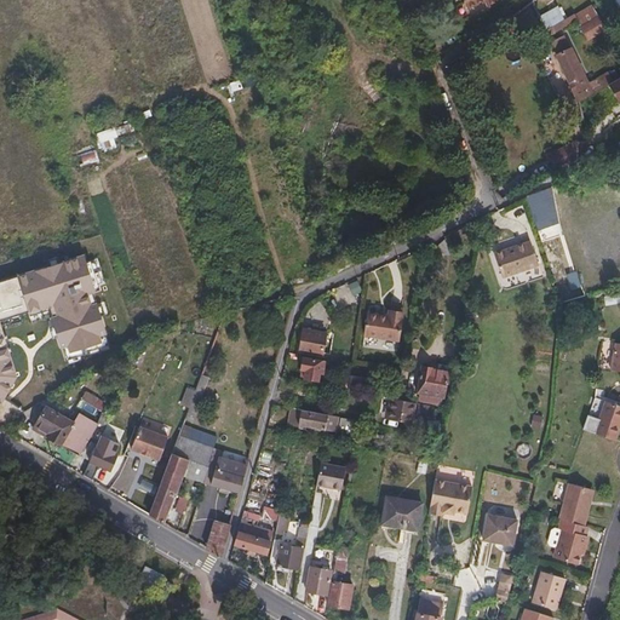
[(580,26),(597,16),(590,4),(573,12),(575,18),(580,26)]
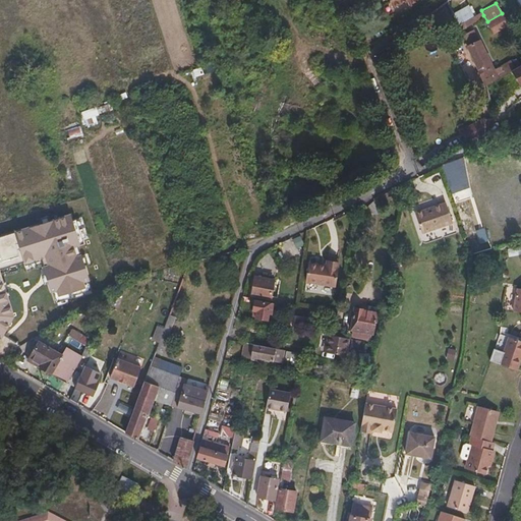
[(460,29),(483,15),(481,10),(457,23),(460,29)]
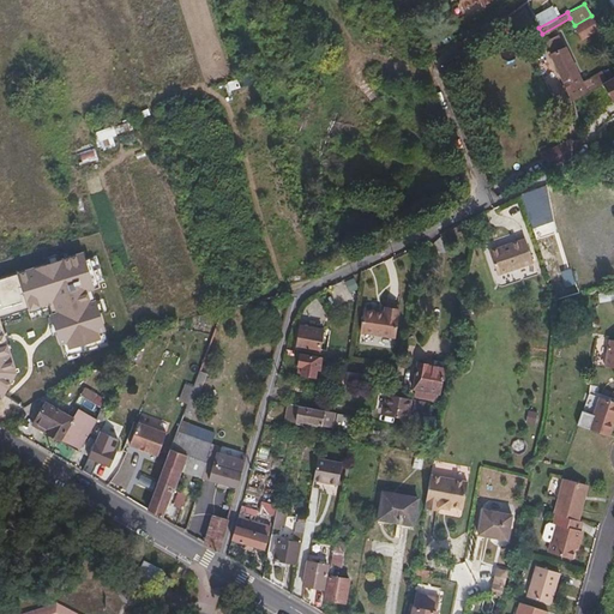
[(581,38),(599,29),(591,16),(575,25),(581,38)]
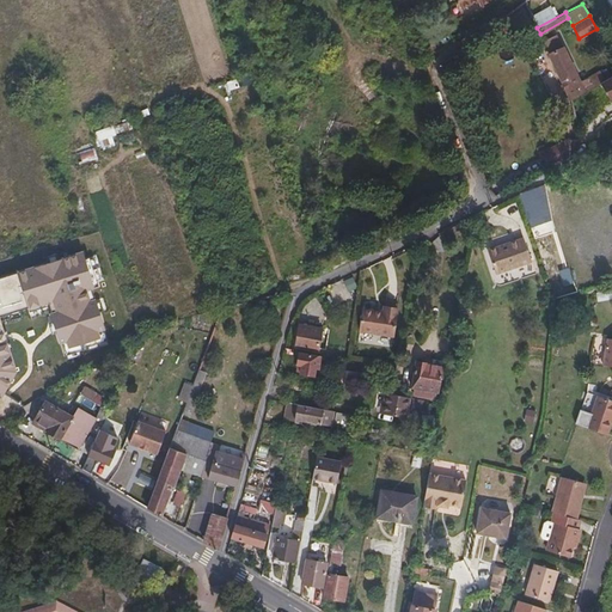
[(581,81),(564,46),(563,47),(556,32),(543,40),(570,101),(599,84),(611,77),(607,72),(601,75),(599,71),(581,81)]
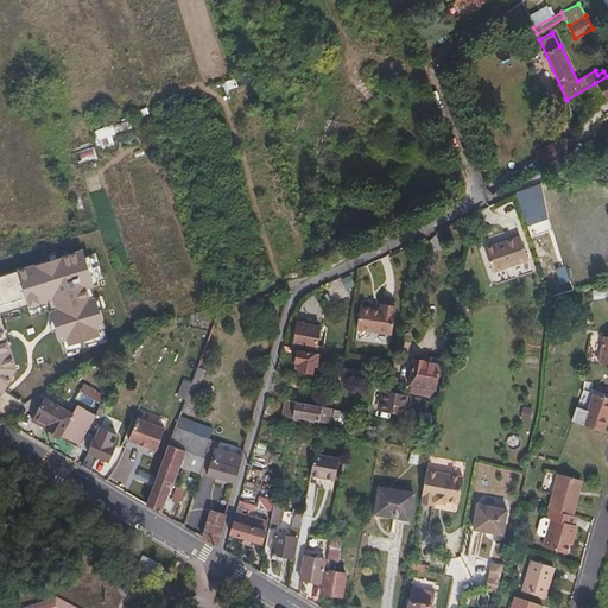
[(607,74),(607,76),(595,83),(606,100),(607,99),(607,74)]
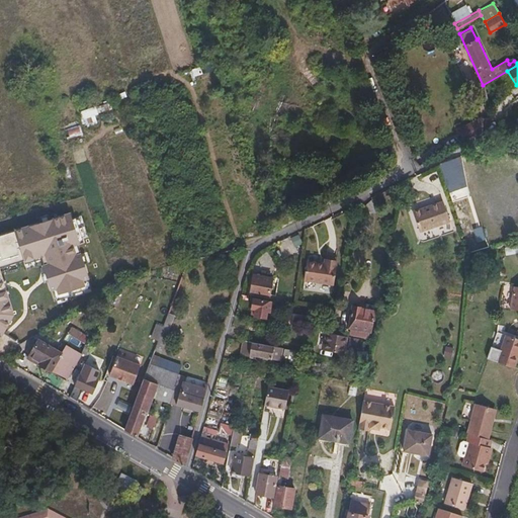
[(461,180),(457,166),(450,168),(448,161),(440,164),(447,185),(461,180)]
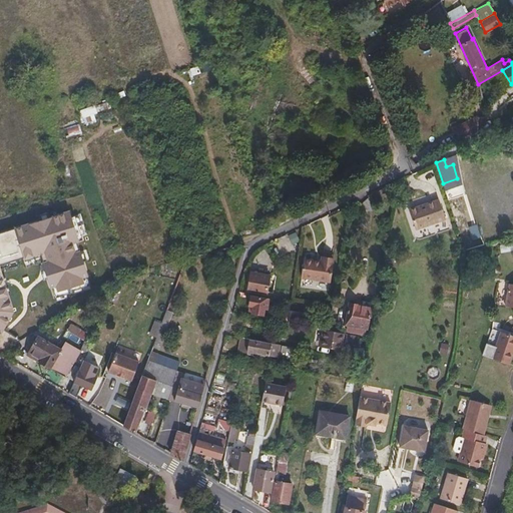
[(413,231),(445,222),(439,200),(407,209),(413,231)]
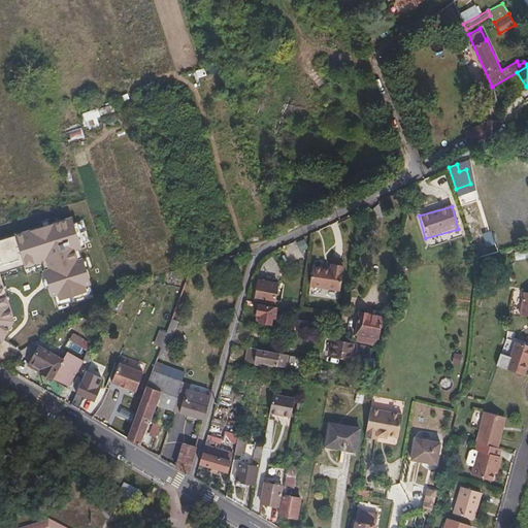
[(95,296),(69,217),(0,237),(0,361),(1,362),(20,351),(3,339),(12,320),(0,275),(0,272),(25,266),(26,269),(41,264),(57,307),(95,296)]
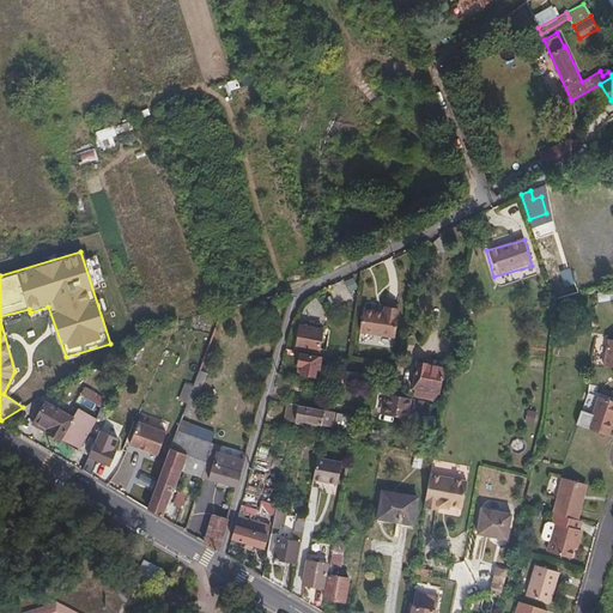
[(576,280),(571,268),(560,273),(564,285),(576,280)]
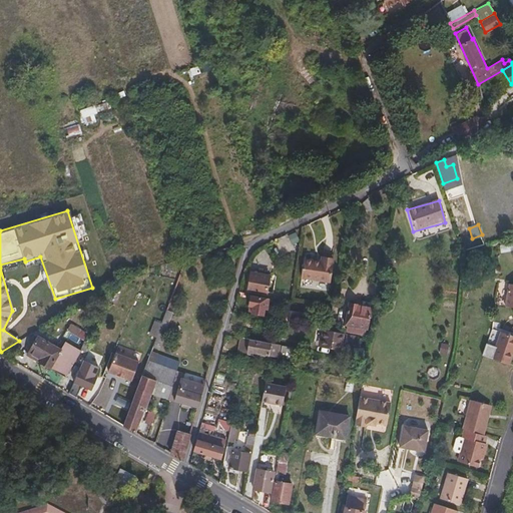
[(307,259),(304,277),(331,282),(336,259),(325,257),(324,262),(307,259)]
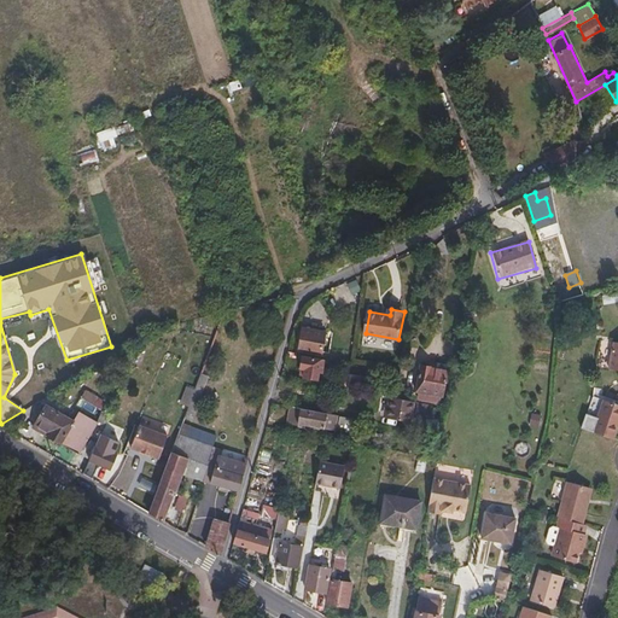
[(304,332),(301,332),(299,339),(303,339),(301,351),(321,355),(326,333),(304,330),(304,332)]
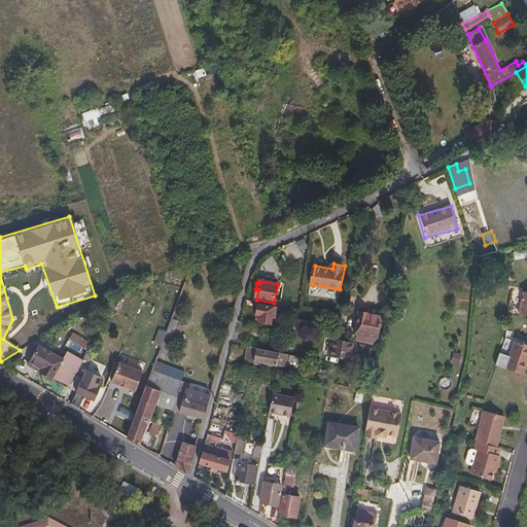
[(259,315),(258,320),(271,322),(272,318),(275,318),(277,309),(259,305),(257,315),(259,315)]
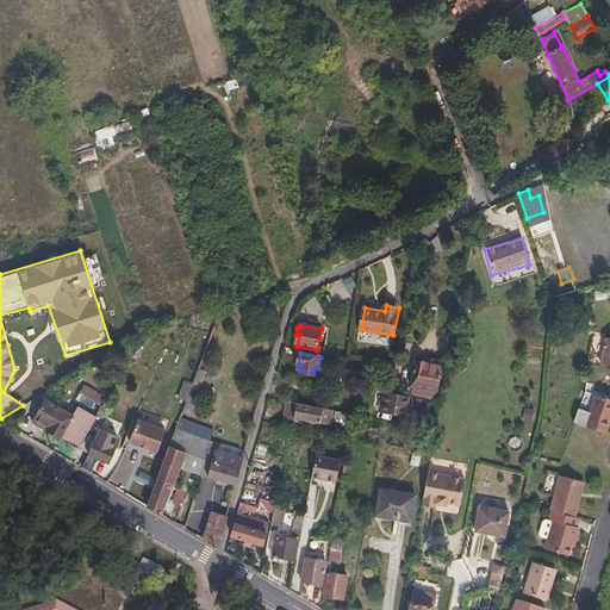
[(415,360),(410,385),(436,388),(441,365),(415,360)]
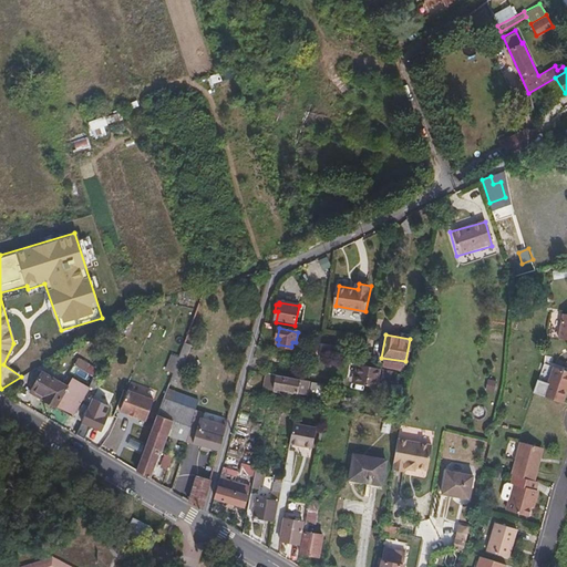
[(321,352),(322,343),(311,341),(310,350),(321,352)]
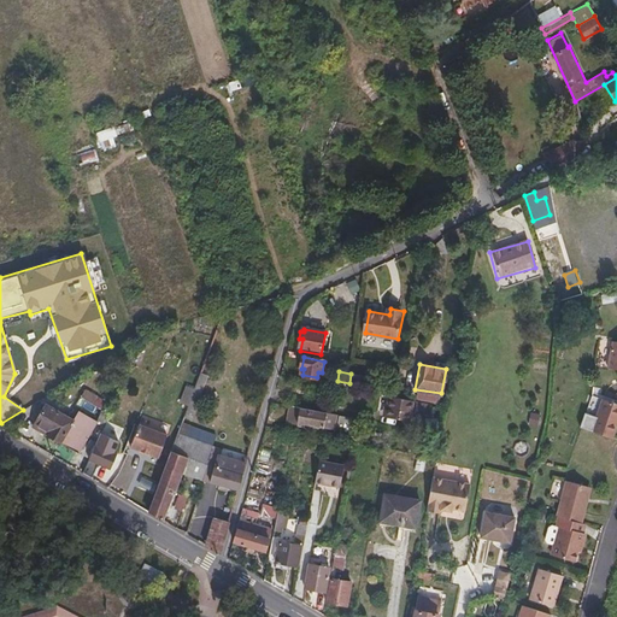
[(191,421),(207,376),(201,372),(184,418),(191,421)]
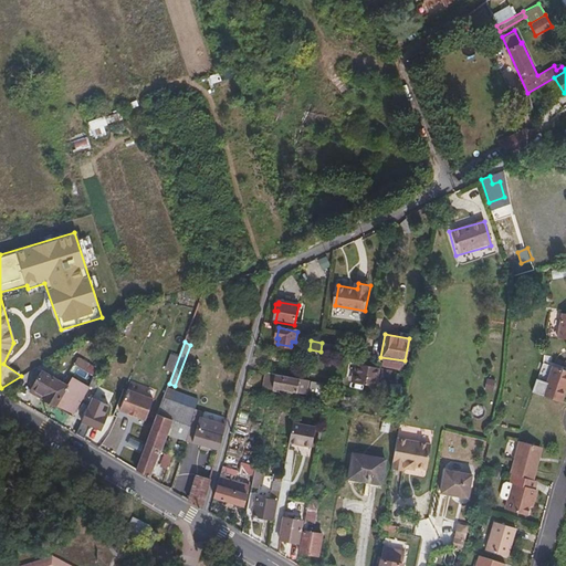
[(369,364),(371,350),(365,349),(363,363),(369,364)]
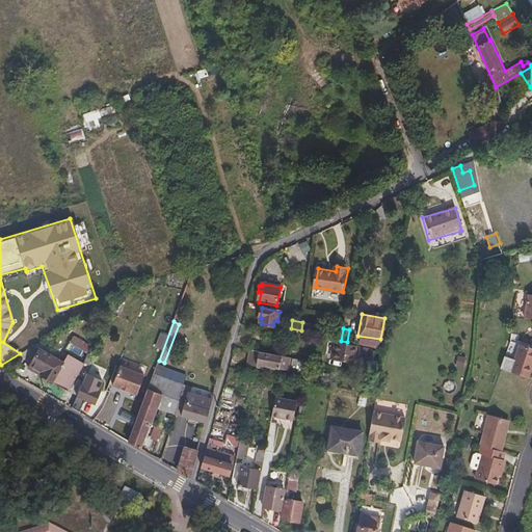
[(73,336),(63,352),(69,355),(74,347),(82,352),(86,344),(73,336)]
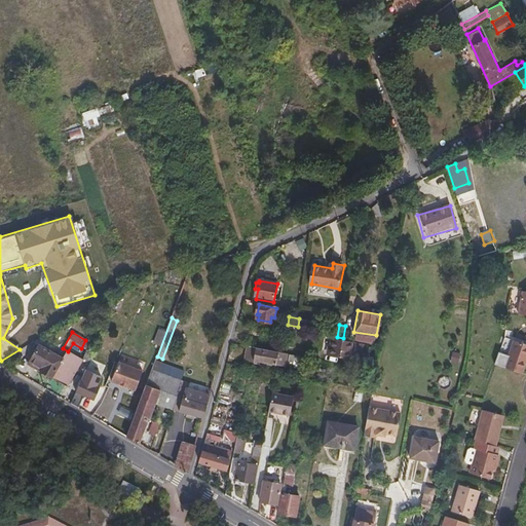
[(350,357),(353,340),(343,338),(337,337),(332,336),(330,352),(350,357)]
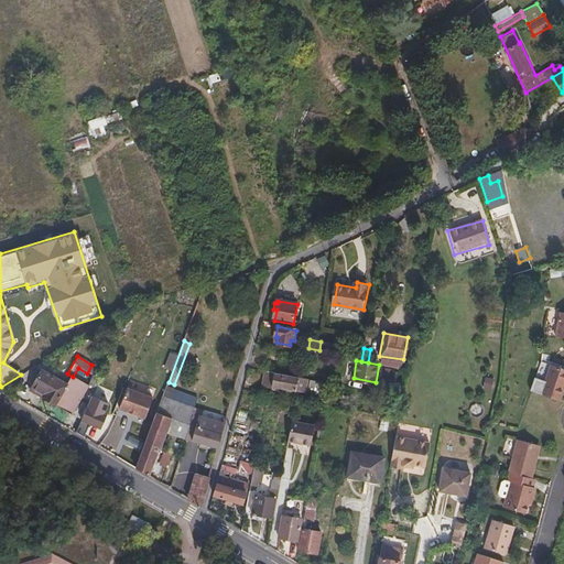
[(562,397),(563,390),(563,366),(553,361),(542,389),(562,397)]
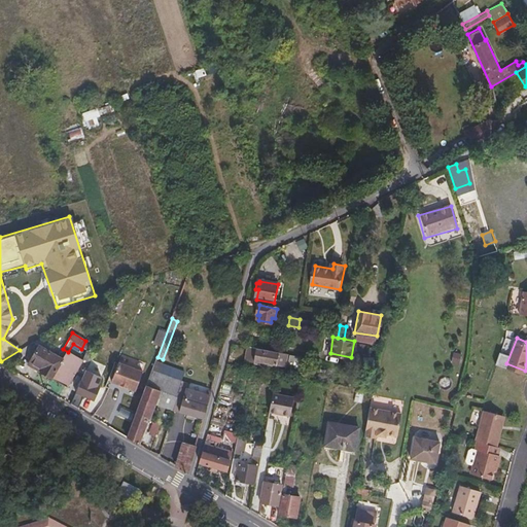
[(287,365),(289,354),(249,346),(246,362),(257,364),(257,360),(262,361),(287,365)]
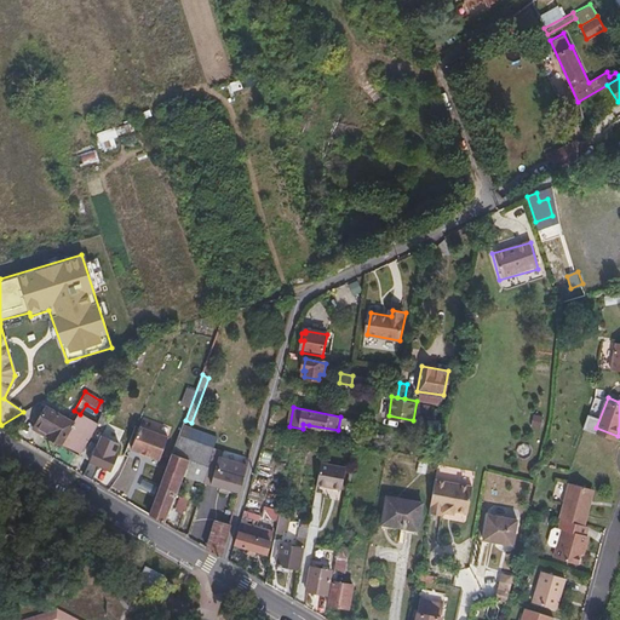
[(79,458),(96,426),(79,415),(73,425),(68,422),(47,409),(34,432),(79,458)]
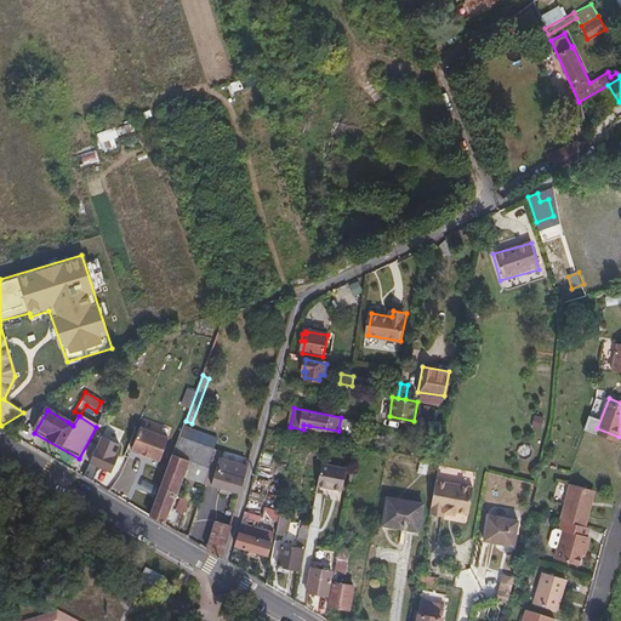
[(73,426),(79,416),(73,414),(68,422),(73,426)]
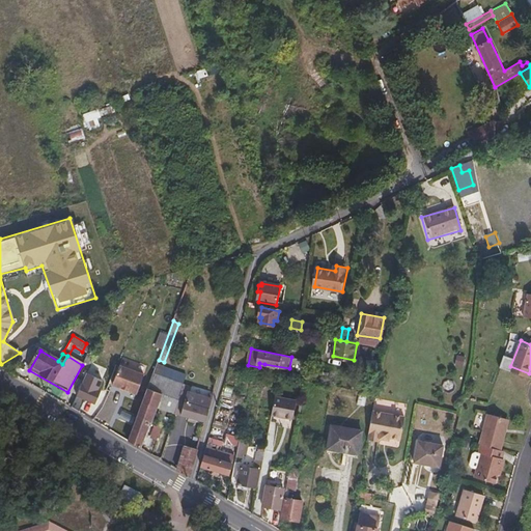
[(307,367),(308,360),(295,357),(291,369),(301,371),(302,366),(307,367)]
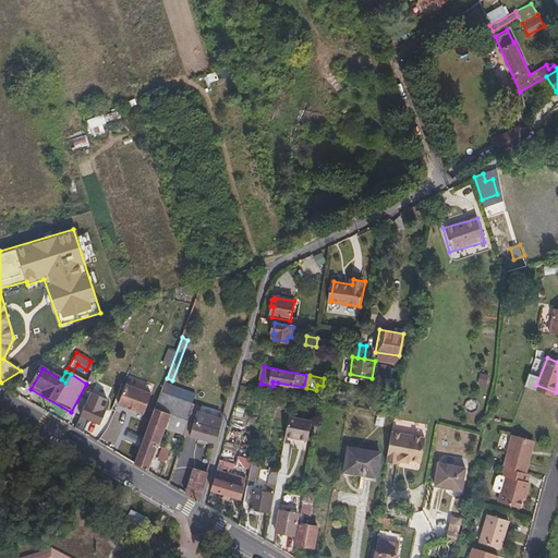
[(92,393),(94,387),(86,384),(71,412),(81,417),(92,393)]
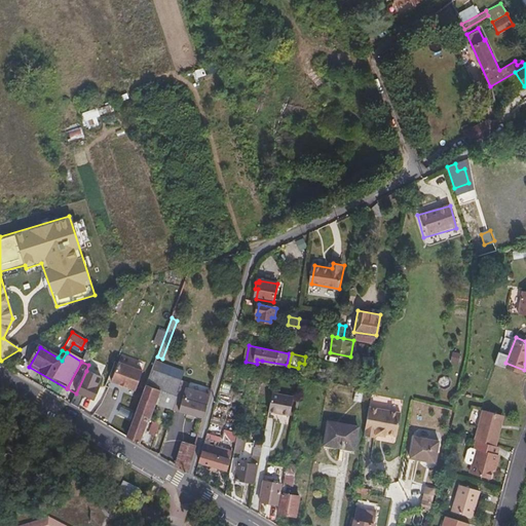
[(143,372),(118,363),(117,365),(142,374),(143,372)]
